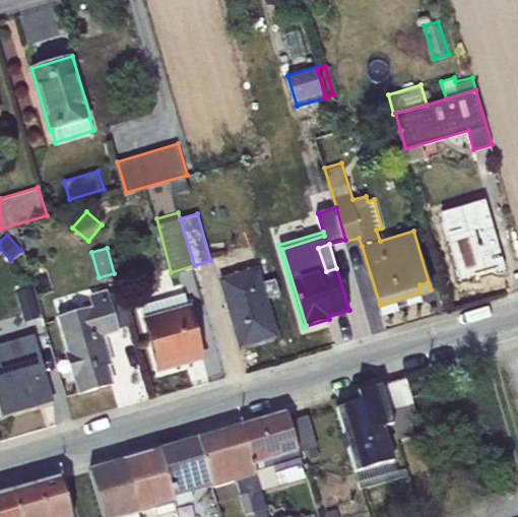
[(269,297),(264,280),(259,265),(256,266),(252,251),(228,258),(232,270),(233,274),(220,276),(241,345),(277,334),(266,298),(269,297)]
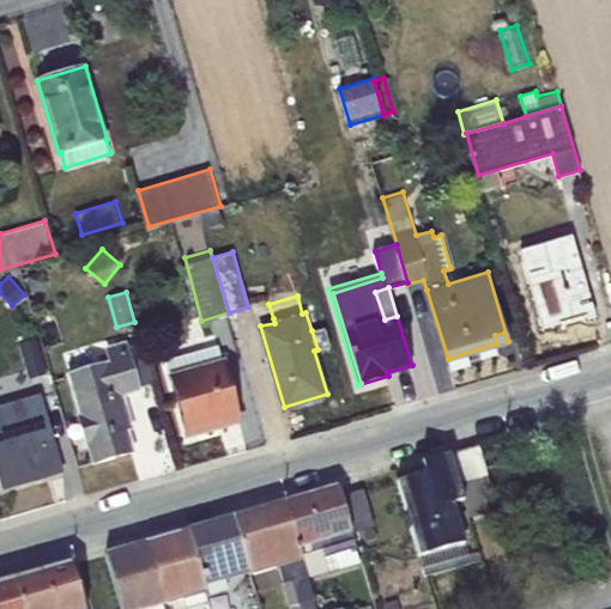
[(325,327),(312,330),(318,349),(331,346),(325,327)]
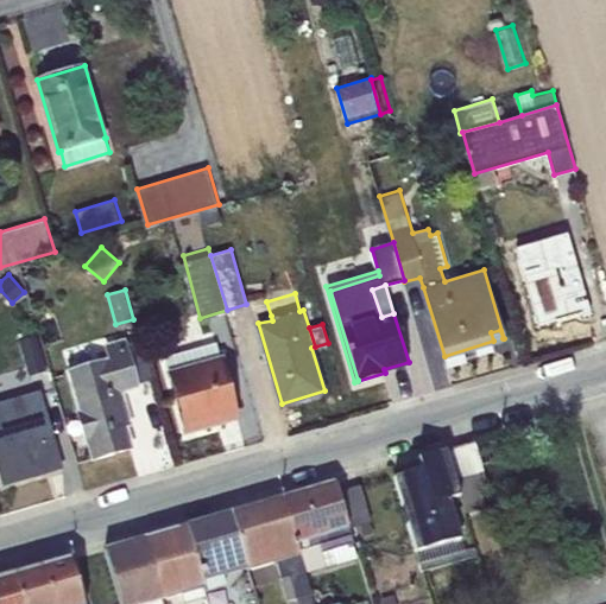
[(37,334),(19,339),(30,374),(48,369),(37,334)]
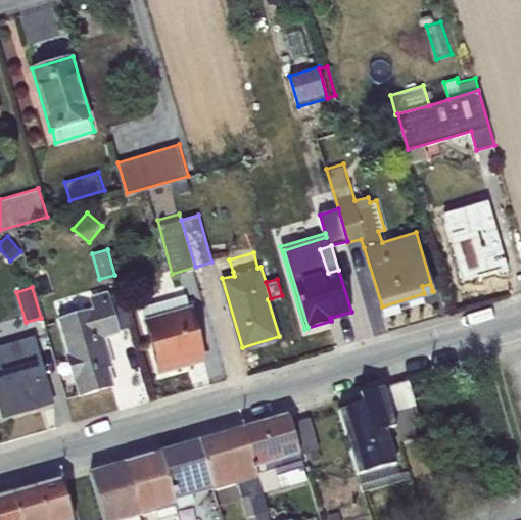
[(93,308),(57,318),(76,378),(78,377),(82,393),(114,384),(108,365),(114,364),(106,338),(122,333),(121,329),(109,294),(108,289),(90,295),(93,308)]
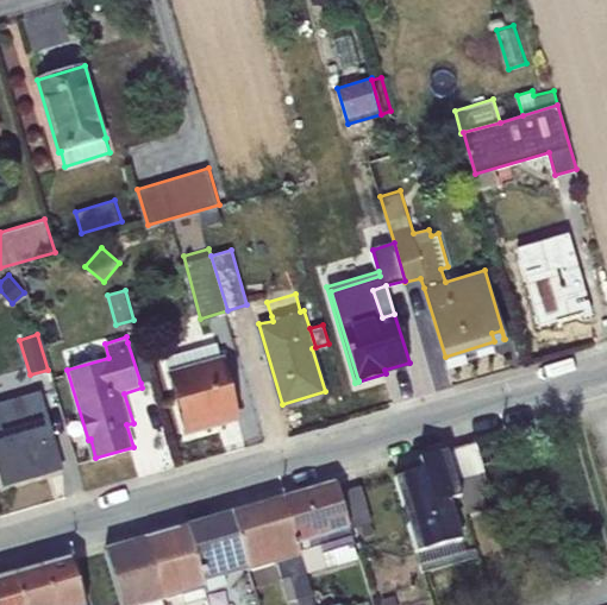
[(142,339),(127,342),(141,383),(154,379),(142,339)]
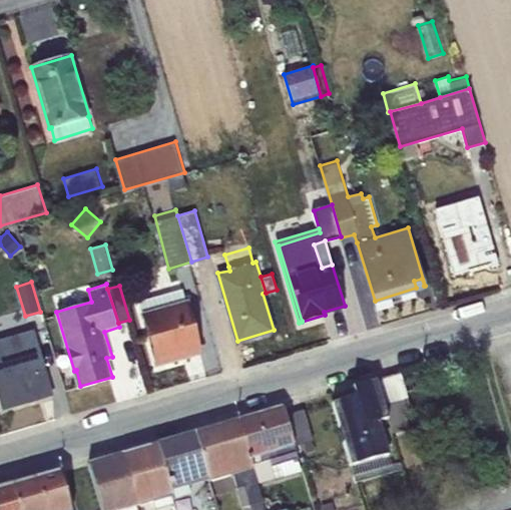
[(182,288),(139,300),(143,312),(140,313),(141,319),(145,318),(158,364),(201,351),(188,306),(191,305),(189,299),(186,300),(182,288)]
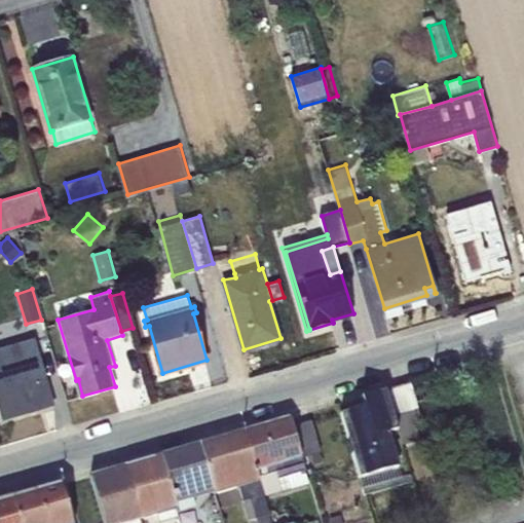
[(35,337),(0,346),(0,404),(4,419),(42,408),(40,402),(53,398),(35,337)]
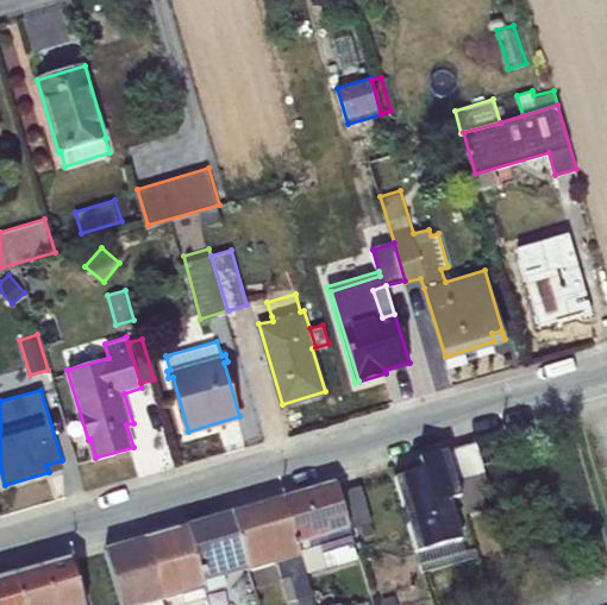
[(476,440),(448,449),(462,495),(467,511),(485,506),(480,490),(490,487),(476,440)]
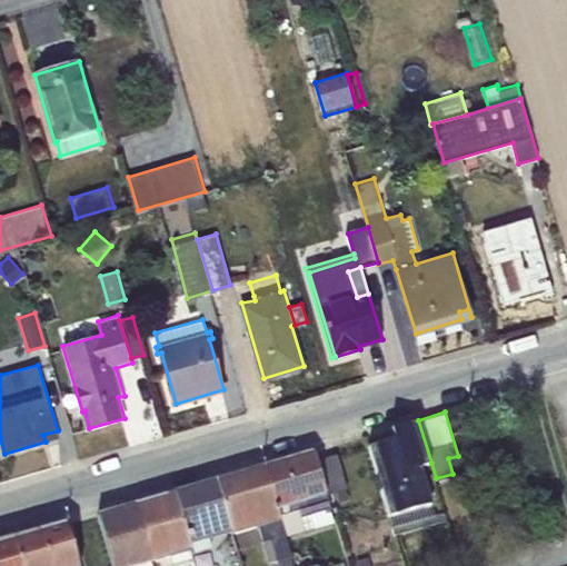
[(431,463),(418,420),(391,428),(395,438),(369,446),(390,517),(435,504),(423,465),(431,463)]
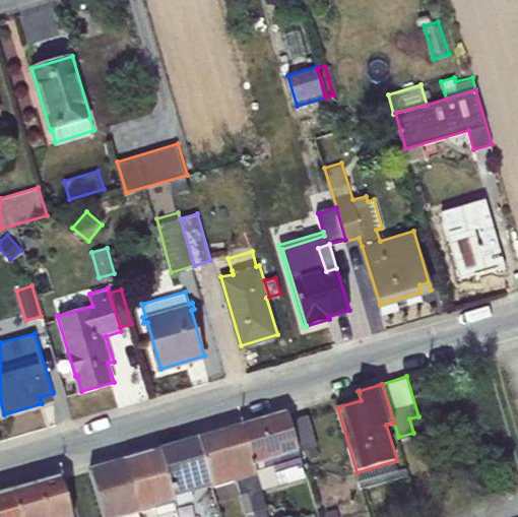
[(286,411),(243,425),(262,489),(306,476),(299,451),(289,419),(286,411)]
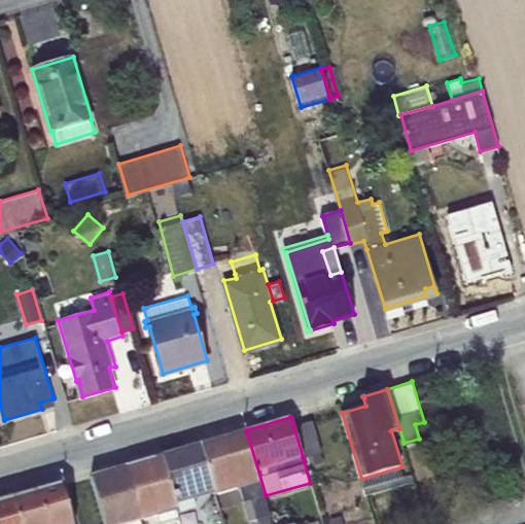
[(246,430),(202,443),(216,491),(216,494),(241,487),(250,520),(258,518),(259,523),(273,523),(266,495),(246,430)]
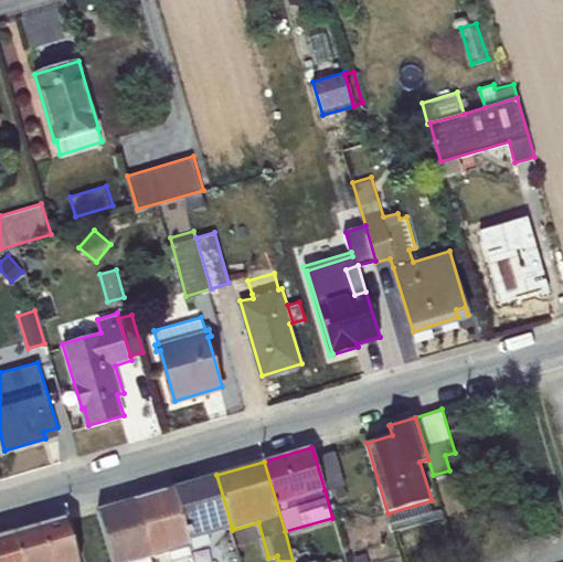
[(216,475),(173,487),(192,549),(210,543),(208,534),(232,527),(216,475)]
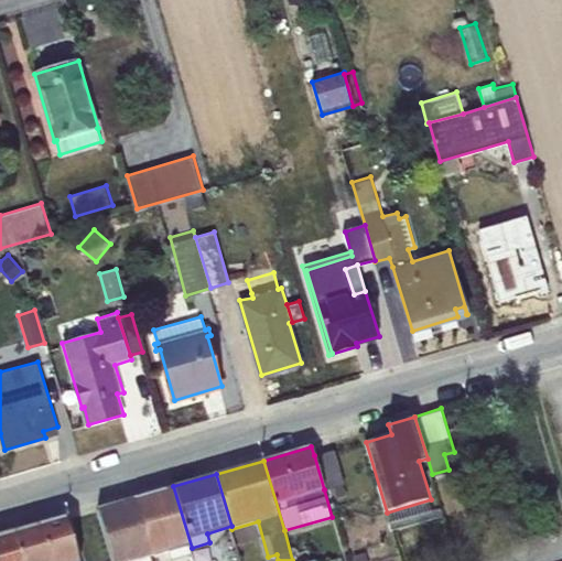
[(173,486),(136,498),(151,554),(169,549),(172,558),(193,551),(192,548),(173,486)]
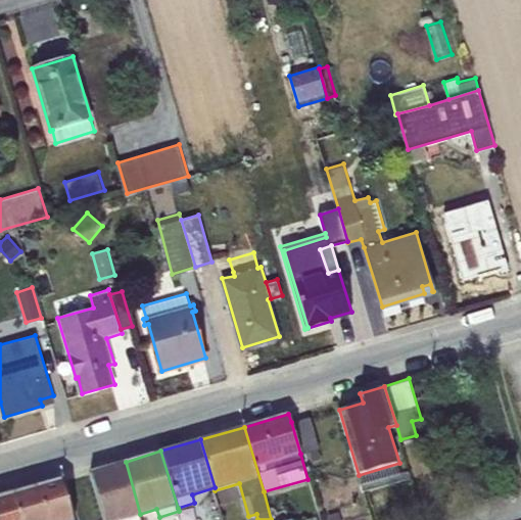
[(120,519),(140,514),(126,462),(91,471),(105,519),(120,519)]
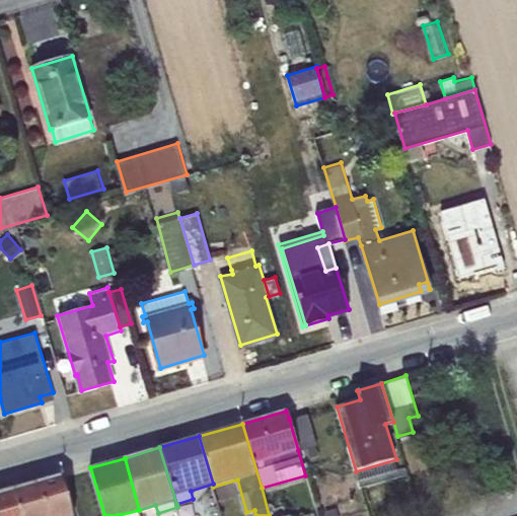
[(396,459),(356,471),(360,487),(400,475),(396,459)]
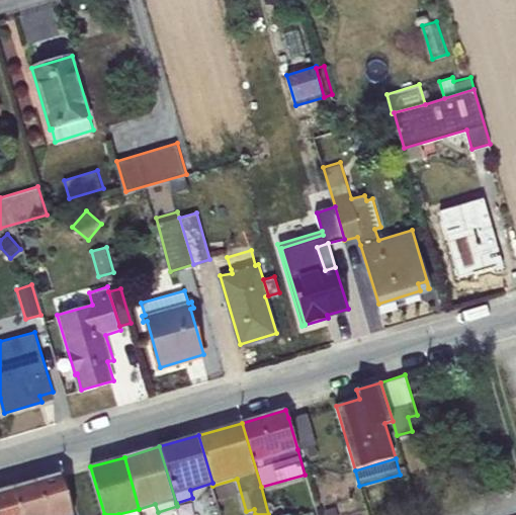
[(62,476),(36,483),(46,514),(73,514),(70,503),(62,476)]
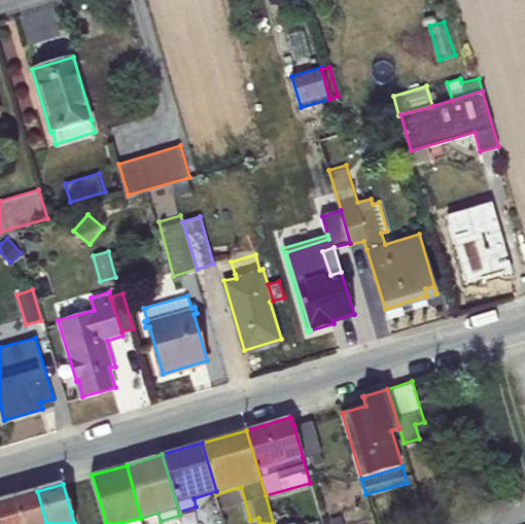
[(46,523),(37,491),(12,497),(20,523),(46,523)]
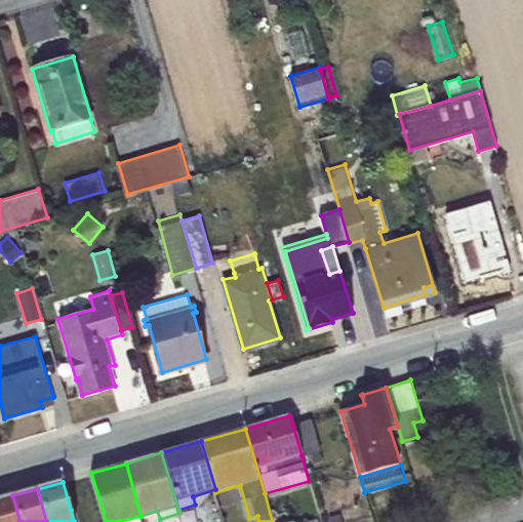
[(19,521),(12,495),(0,498),(0,521),(19,521)]
